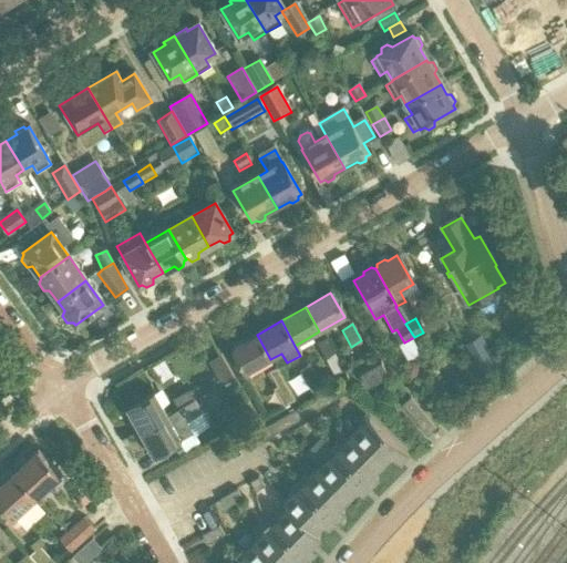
[(270,359),(257,335),(232,349),(246,374),(270,359)]
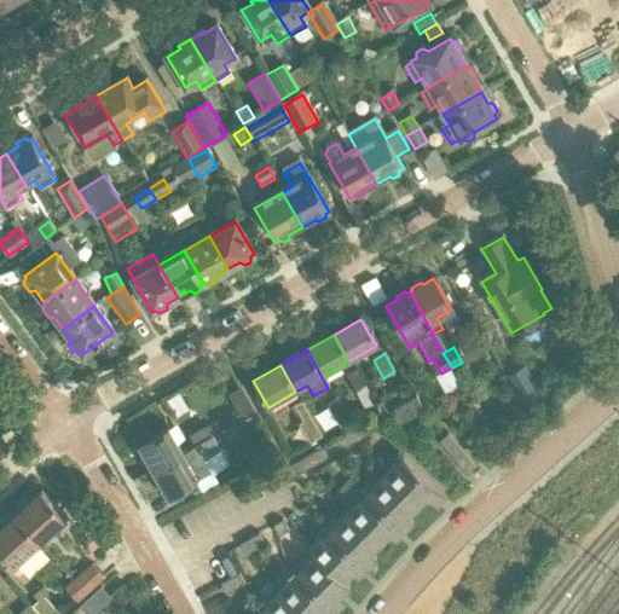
[(543,398),(526,368),(507,377),(525,409),(543,398)]
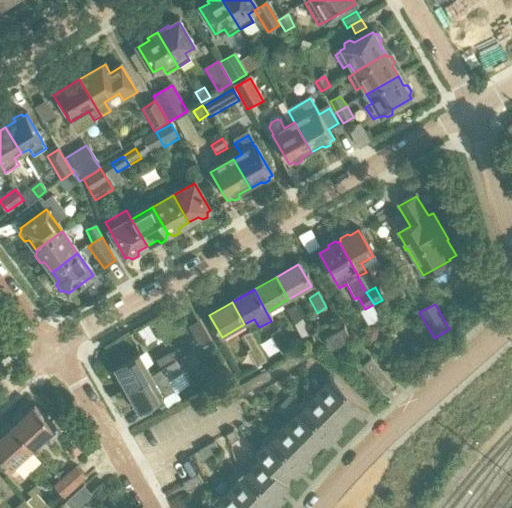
[(306,348),(314,343),(295,306),(286,310),(306,348)]
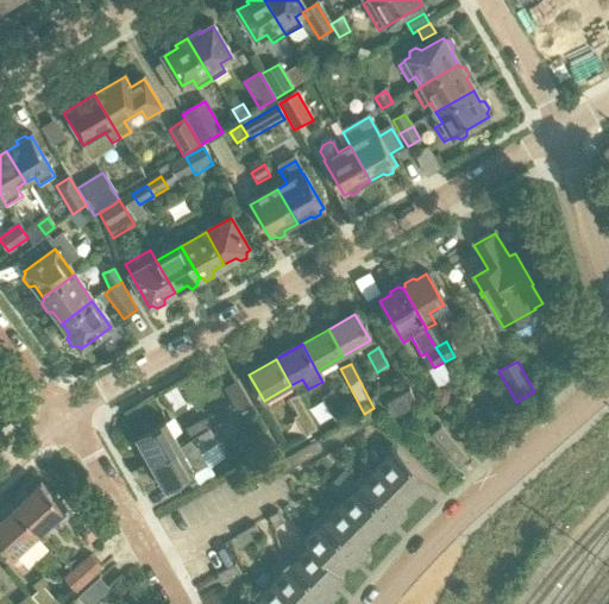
[(238,382),(226,389),(224,390),(238,416),(252,409),(238,382)]
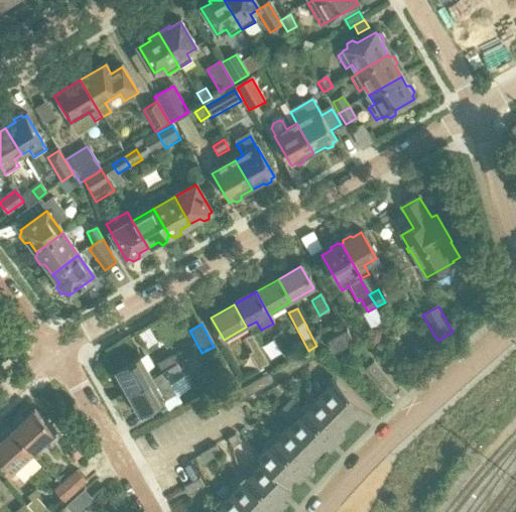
[(346,332),(327,343),(334,355),(353,344),(346,332)]
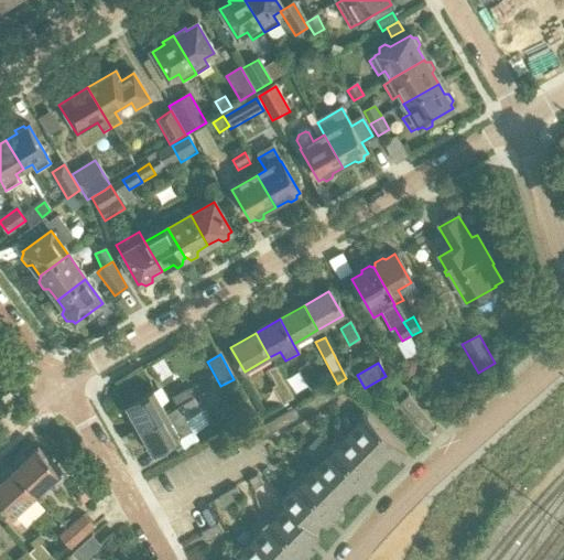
[(267,438),(338,397),(345,394),(339,383),(324,392),(307,365),(299,370),(314,398),(261,429),(267,438)]
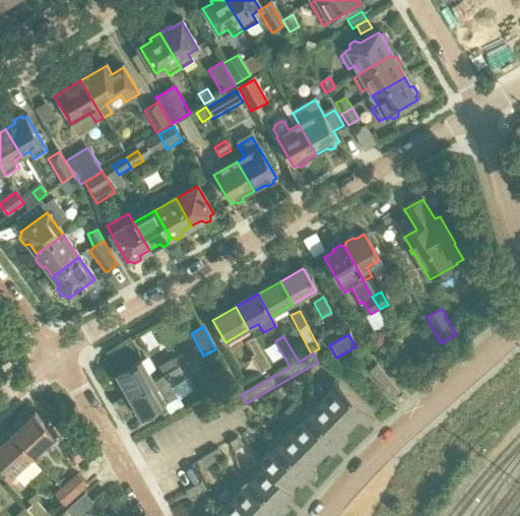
[(255,337),(245,340),(254,358),(255,356),(260,365),(266,361),(261,351),(262,350),(255,337)]
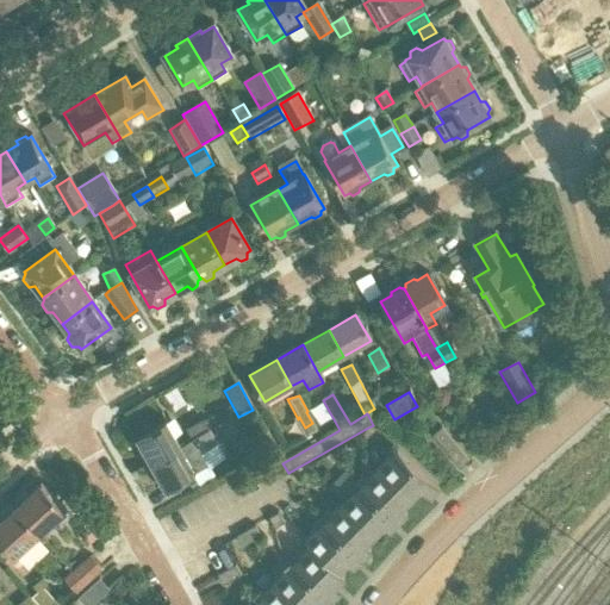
[(192,442),(211,432),(204,420),(186,430),(192,442)]
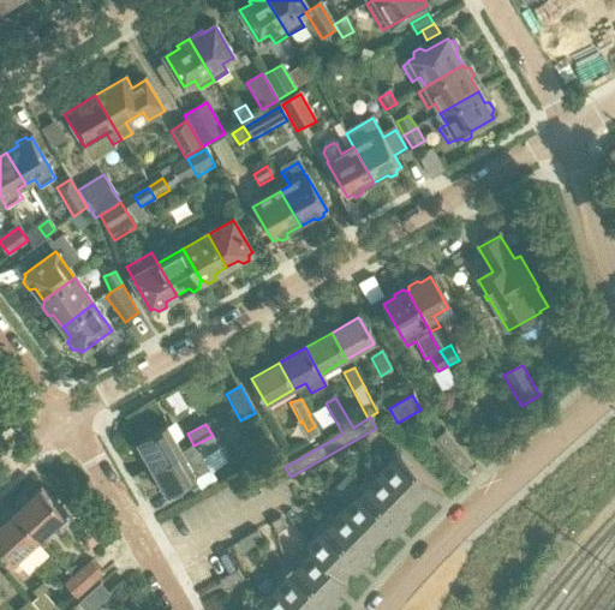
[(151,468),(180,453),(166,426),(138,442),(151,468)]
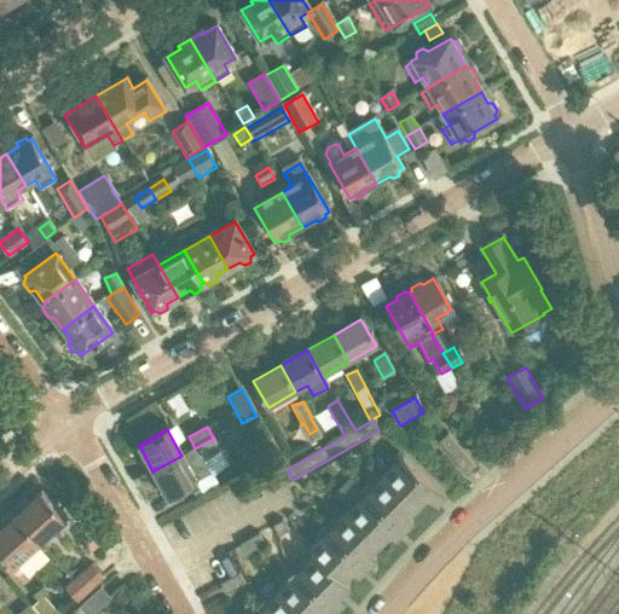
[(439,444),(441,449),(467,478),(476,470),(447,436),(439,444)]
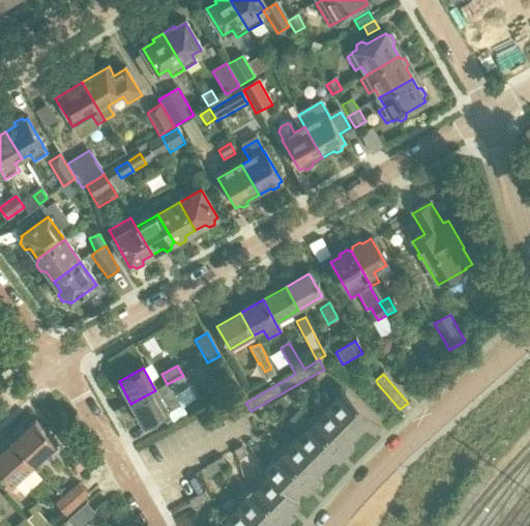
[(167,384),(155,390),(130,404),(143,426),(168,412),(181,405),(174,392),(188,385),(183,376),(167,384)]
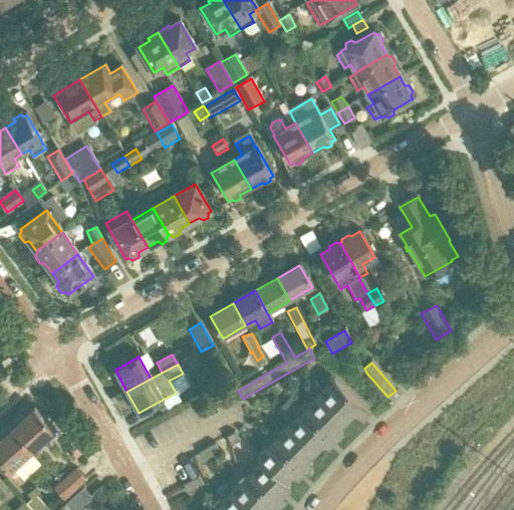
[(203,378),(209,389),(209,390),(231,376),(225,365),(203,378)]
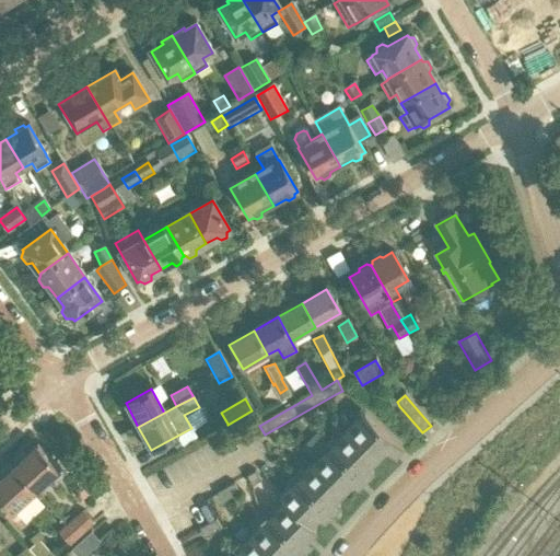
[(352,427),(381,456),(395,443),(365,414),(352,427)]
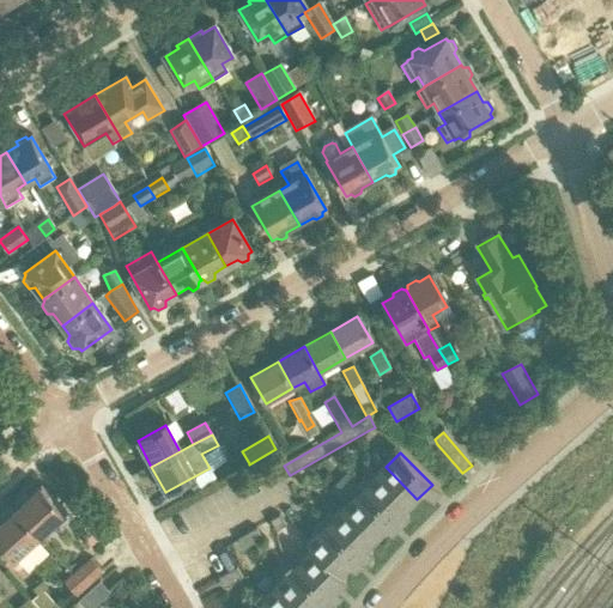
[(417,499),(386,467),(344,508),(377,540),(387,530),(381,524),(396,509),(402,514),(417,499)]
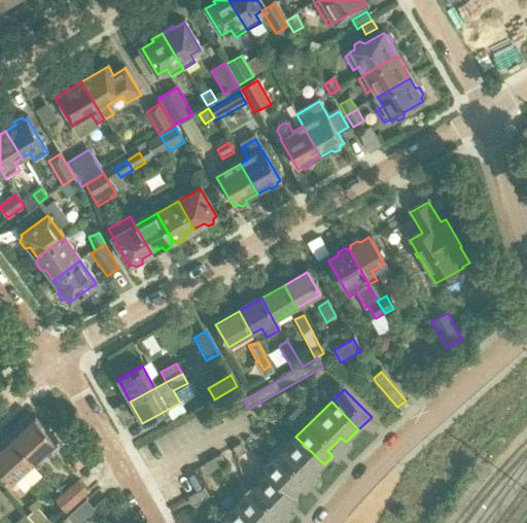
[(14,437),(11,440),(34,463),(56,443),(34,419),(22,430),(20,427),(12,434),(14,437)]
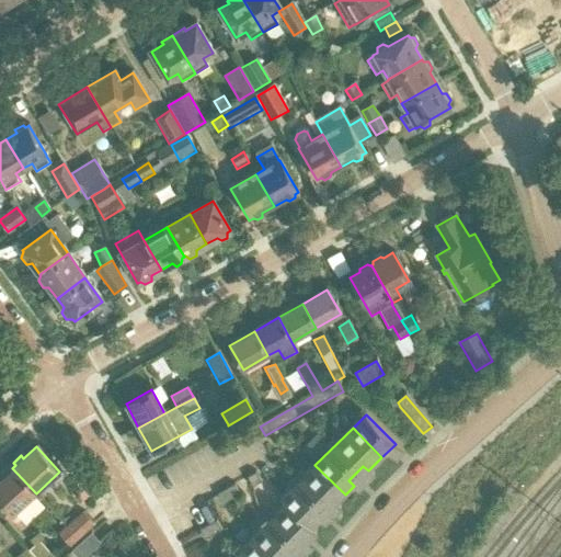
[(345,495),(315,465),(282,499),(286,504),(311,527),(321,519),(316,513),(330,499),(335,504),(345,495)]
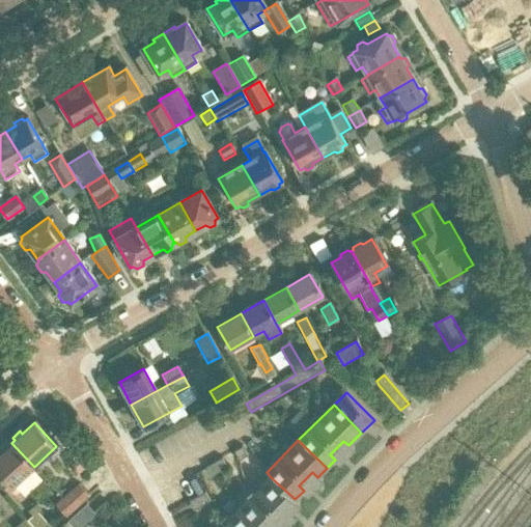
[(34,467),(11,443),(9,445),(7,443),(0,448),(0,449),(1,452),(0,452),(0,475),(11,488),(34,467)]
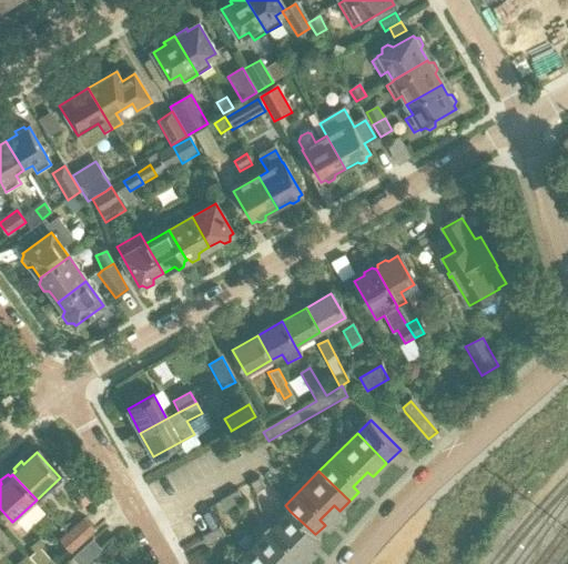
[(255,494),(264,489),(260,480),(251,485),(255,494)]
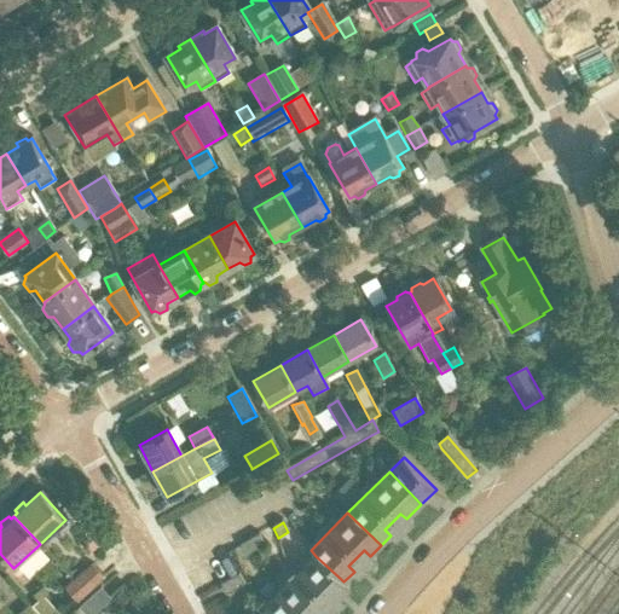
[(260,536),(250,542),(256,552),(266,546),(260,536)]
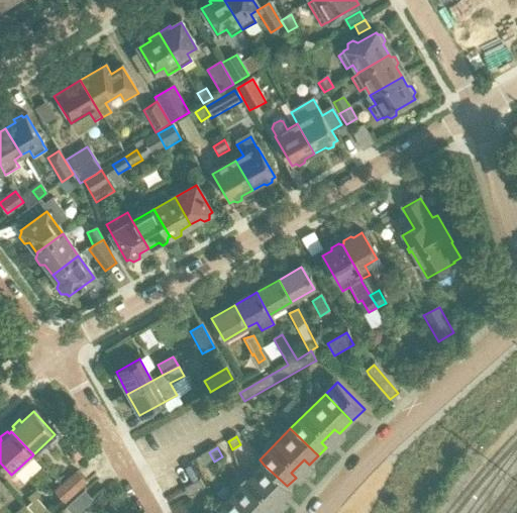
[(214,462),(209,452),(201,456),(206,466),(214,462)]
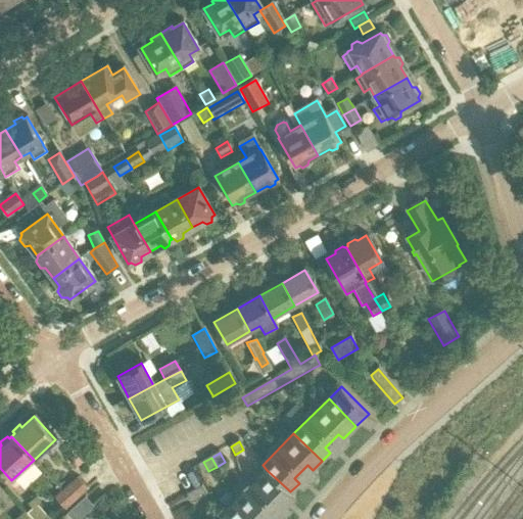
[(290,491),(267,470),(236,501),(254,518),(272,518),(268,514),(281,501),(286,506),(295,497),(290,491)]
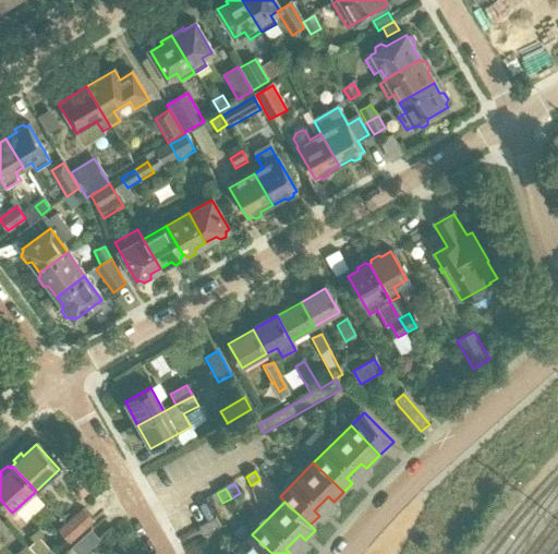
[(83,510),(65,526),(76,538),(94,521),(83,510)]
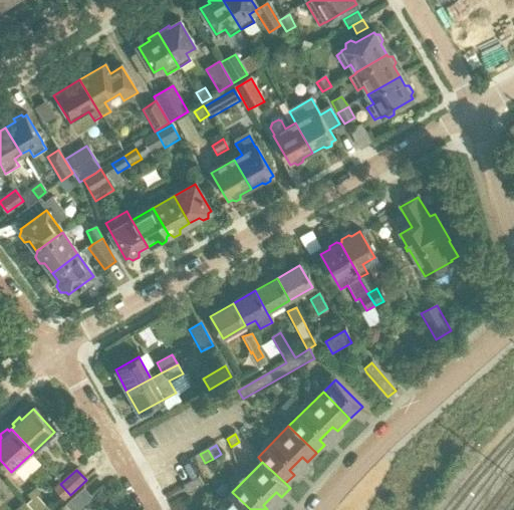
[(183,487),(188,496),(204,487),(199,478),(183,487)]
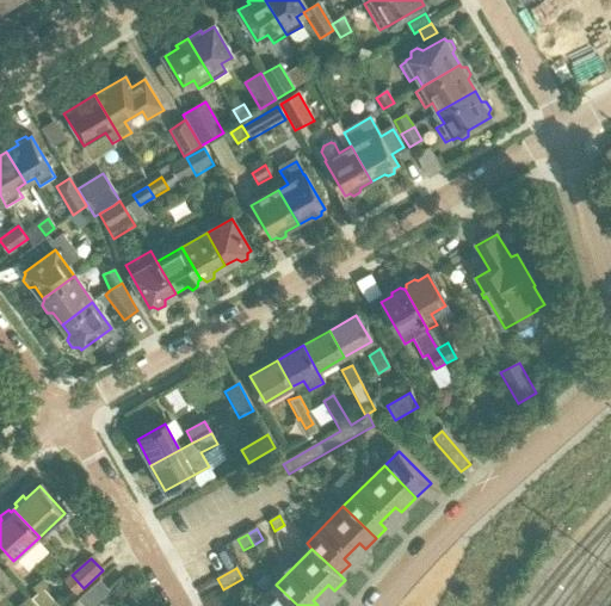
[(84,588),(72,575),(63,582),(75,595),(84,588)]
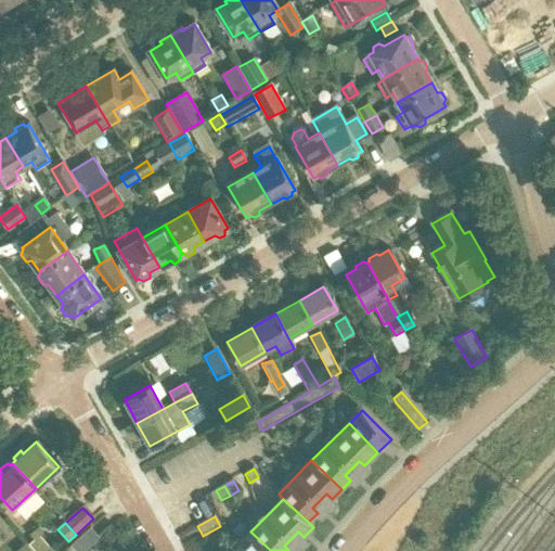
[(91,528),(71,547),(74,550),(86,550),(100,538),(91,528)]
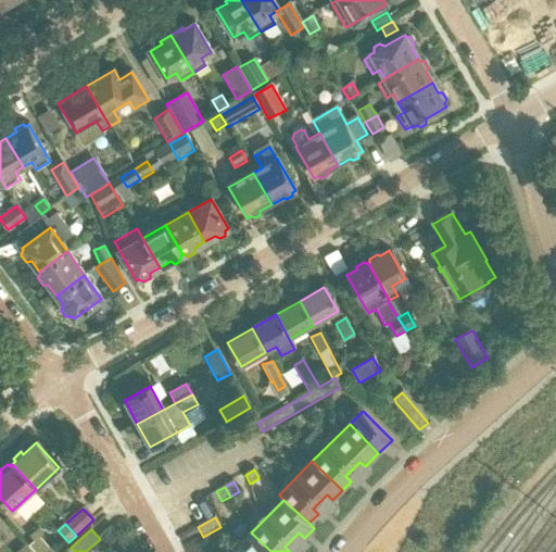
[(270,551),(251,532),(231,551),(270,551)]
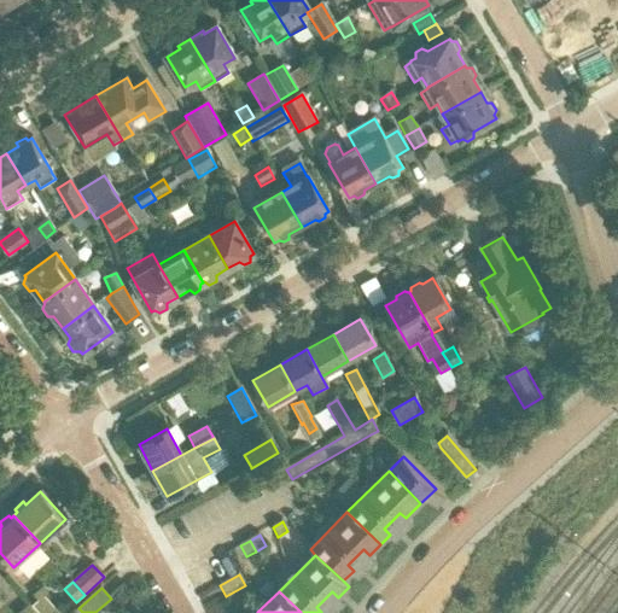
[(110,602),(117,611),(127,602),(120,594),(110,602)]
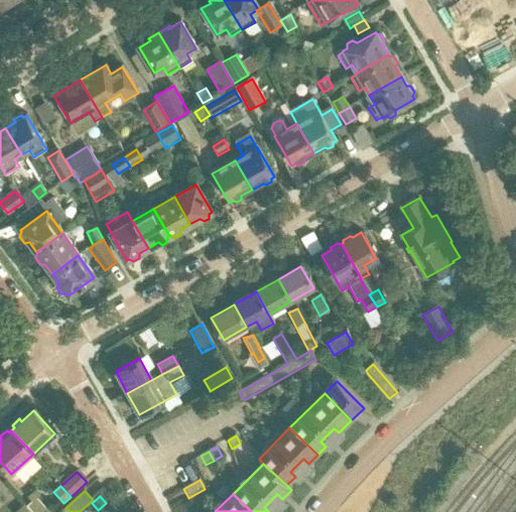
[(37,499),(27,507),(30,511),(47,511),(37,499)]
